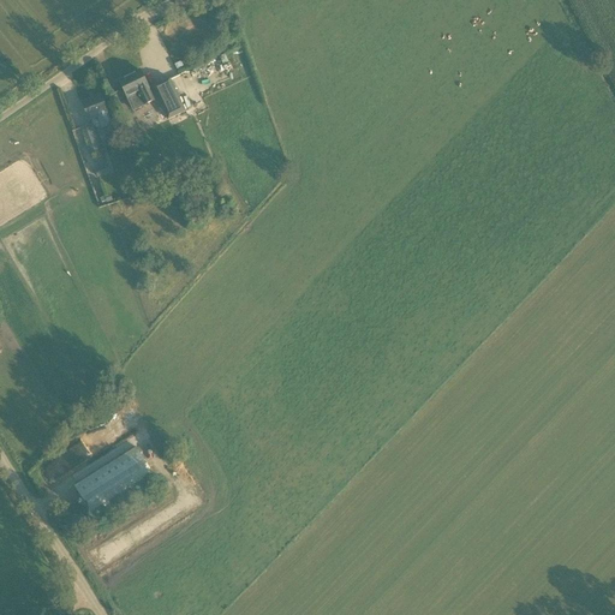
[(139,71),(119,81),(127,101),(132,111),(154,101),(153,99),(144,82),(139,71)]
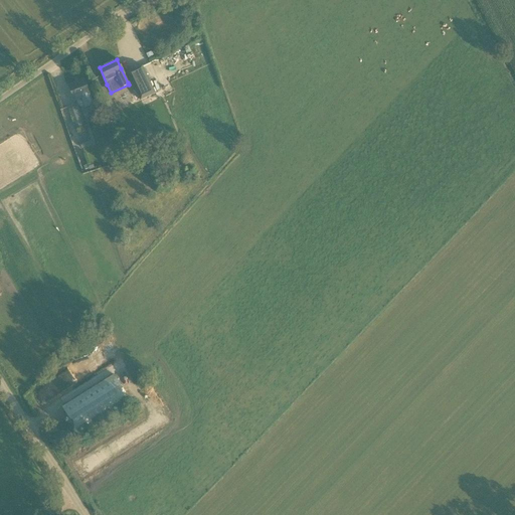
[(81,100),(84,109),(94,105),(83,80),(68,87),(75,102),(81,100)]
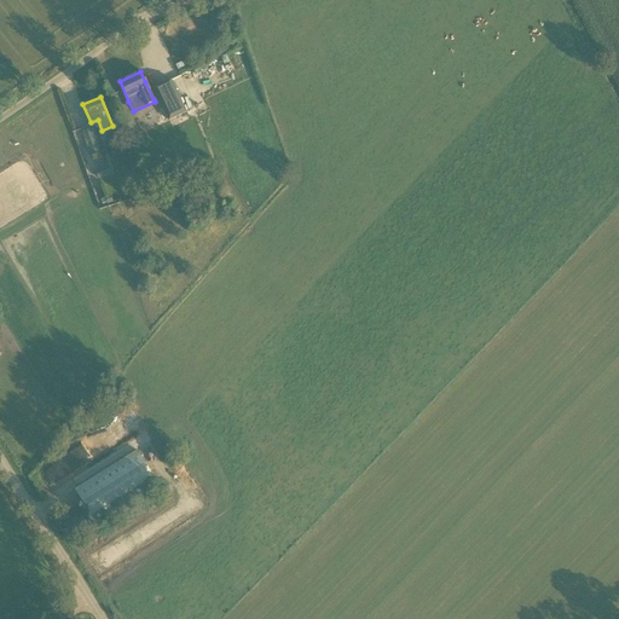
[(134,123),(121,128),(128,144),(140,138),(134,123)]
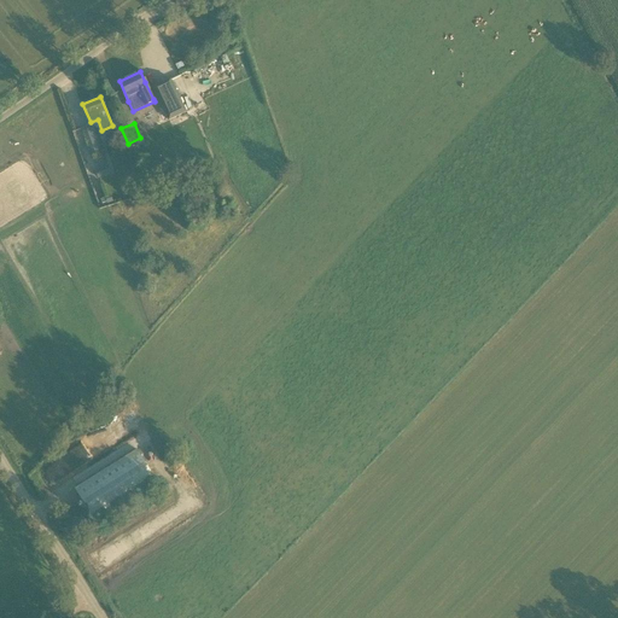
[(82,129),(91,157),(103,153),(93,126),(82,129)]
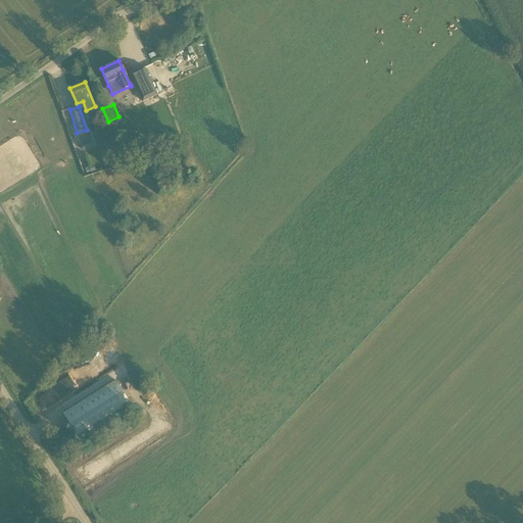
[(81,144),(84,152),(94,148),(91,140),(81,144)]
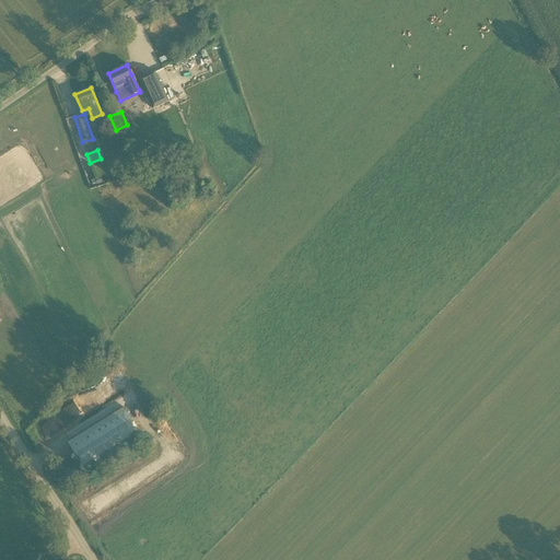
[(128,162),(131,170),(139,167),(136,159),(128,162)]
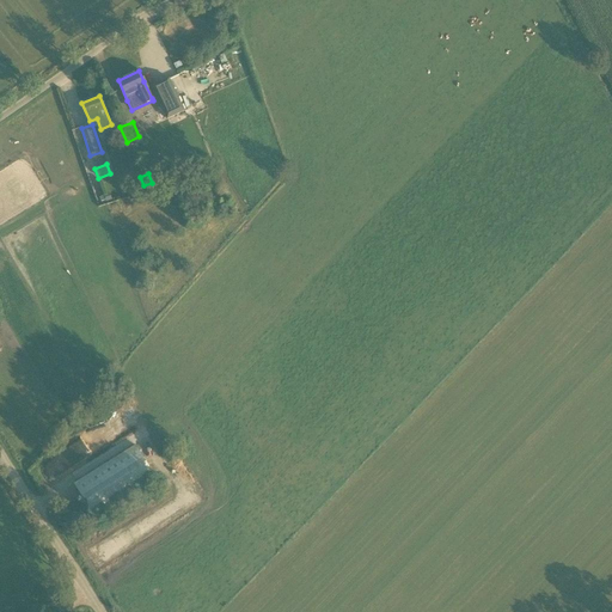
[(122,417),(91,430),(98,445),(128,432),(122,417)]
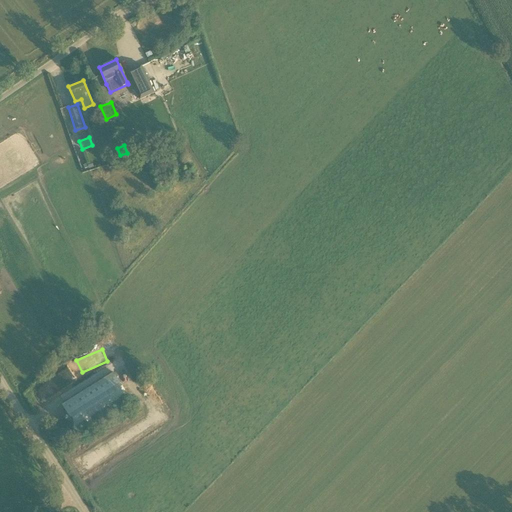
[(62,406),(80,434),(131,401),(113,373),(62,406)]
